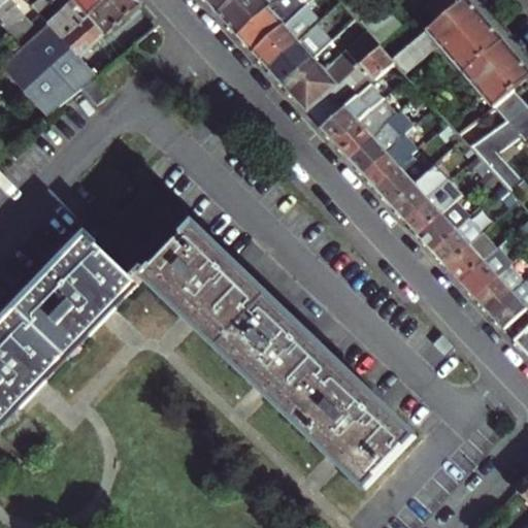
[(0,0),(0,21),(24,47),(51,23),(41,12),(32,21),(12,0),(0,0)]
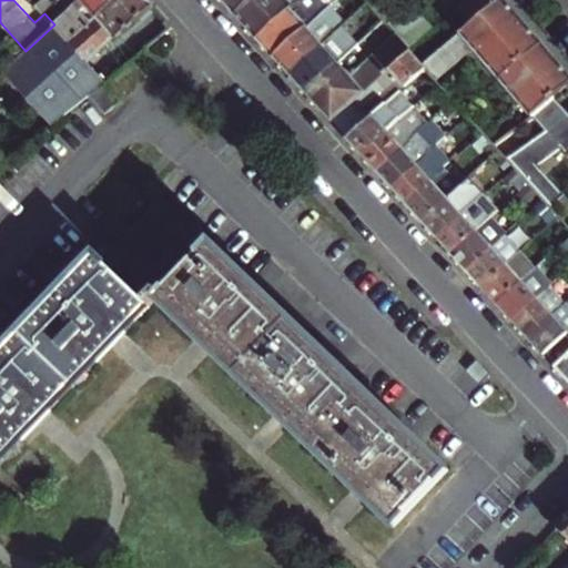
[(26,51),(3,70),(51,123),(89,92),(104,80),(88,60),(152,6),(146,0),(115,0),(70,41),(54,24),(26,51)]
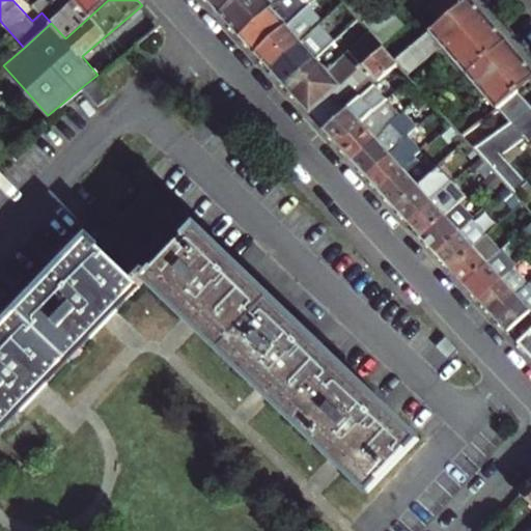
[(53,0),(39,0),(34,5),(42,12),(54,1),(53,0)]
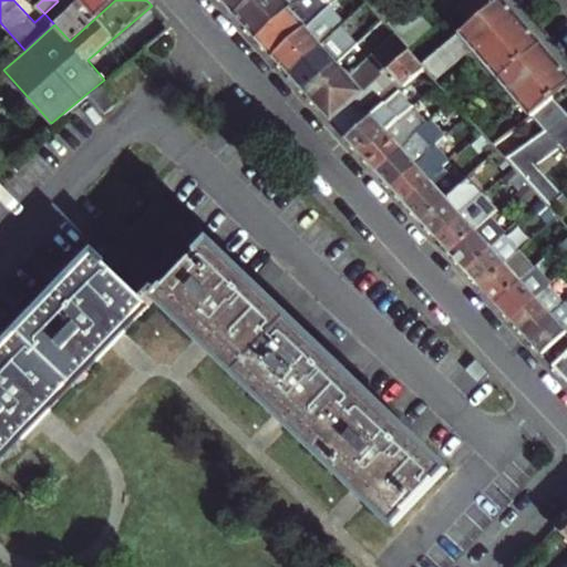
[(79,0),(70,9),(54,24),(70,41),(115,0),(79,0)]
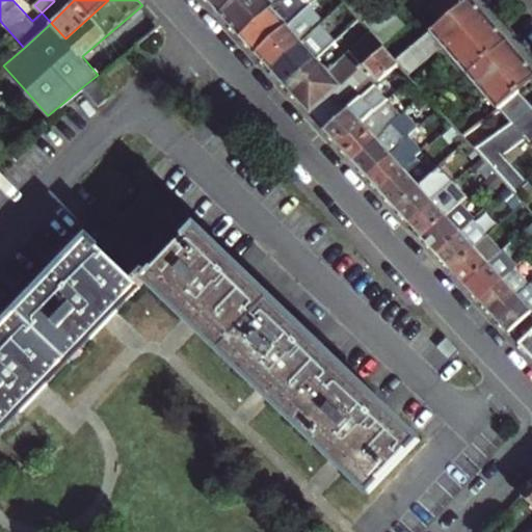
[(58,0),(65,8),(74,0),(58,0)]
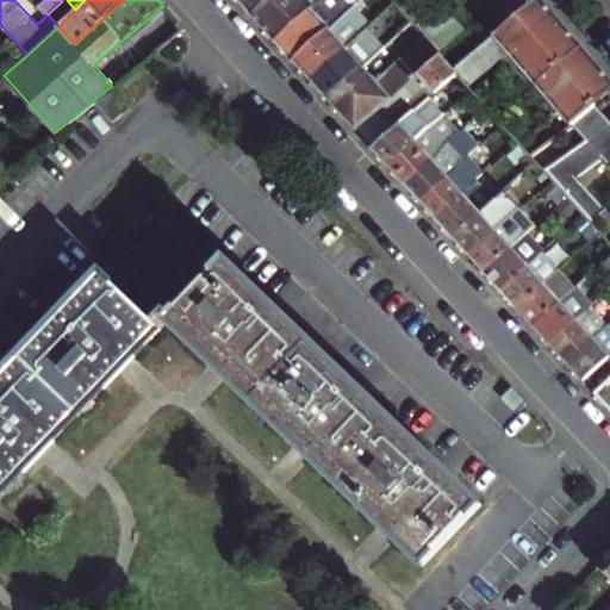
[(238,0),(253,14),(268,0),(238,0)]
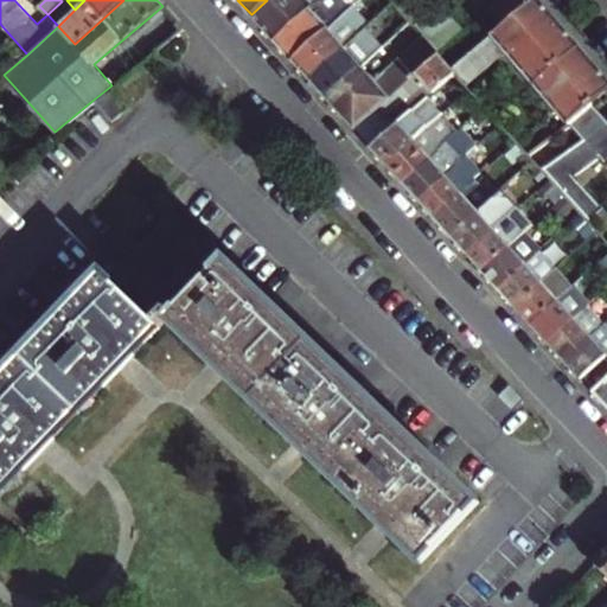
[(267,0),(251,14),(274,40),(310,8),(317,0),(267,0)]
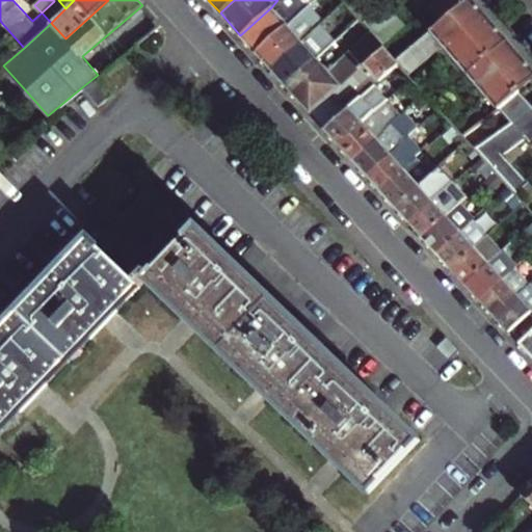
[(256,53),(287,25),(314,0),(296,0),(278,16),(271,7),(240,35),(256,53)]
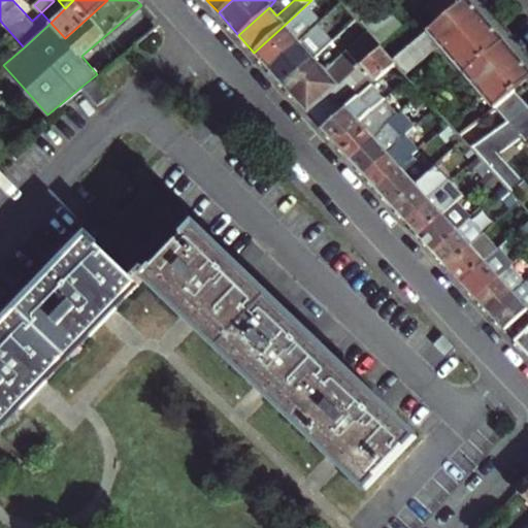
[(341,3),(337,0),(322,0),(332,11),(341,3)]
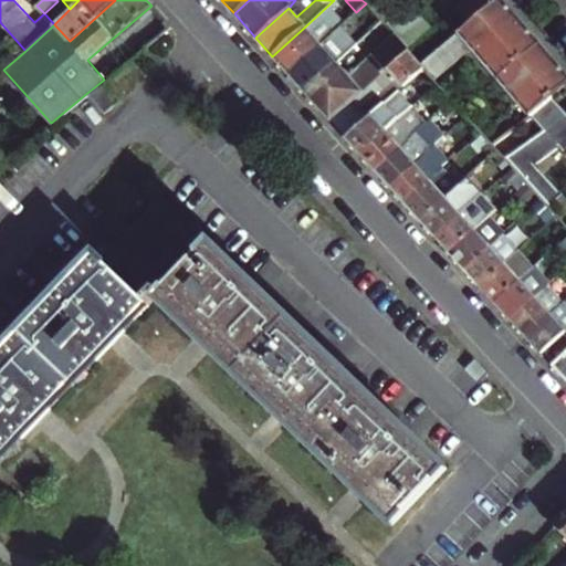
[(384,0),(371,11),(373,12),(381,22),(386,25),(398,16),(384,0)]
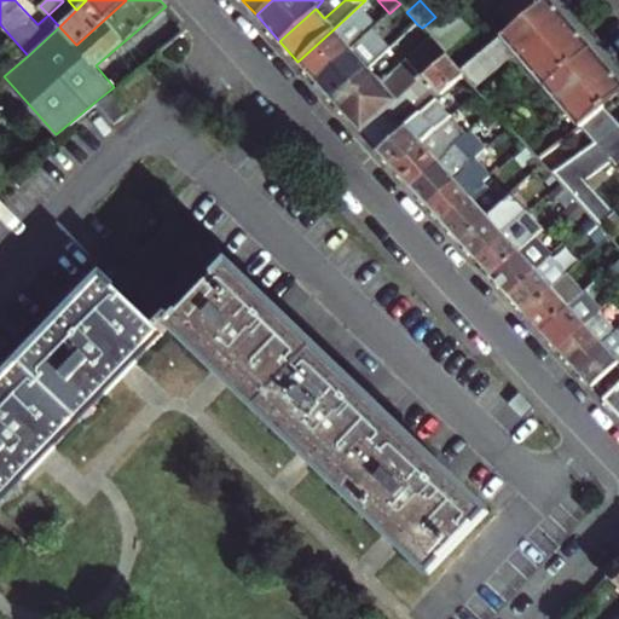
[(464,73),(478,87),(513,58),(512,50),(579,127),(618,92),(618,80),(549,0),(509,0),(499,9),(515,25),(462,70),(464,73)]
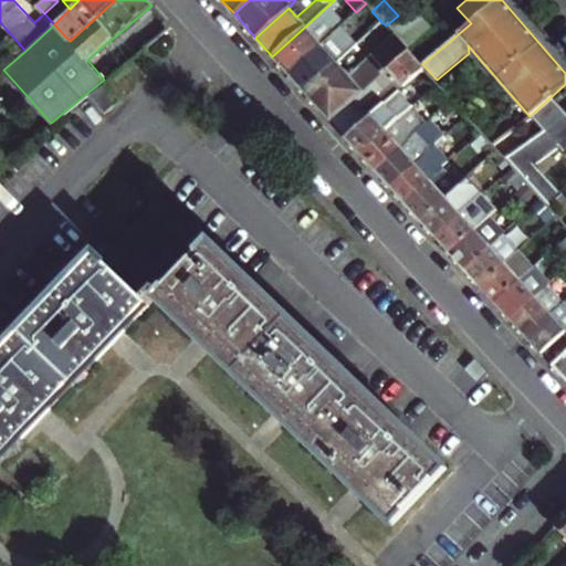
[(371,11),(366,3),(356,12),(350,18),(358,25),(373,12),(371,11)]
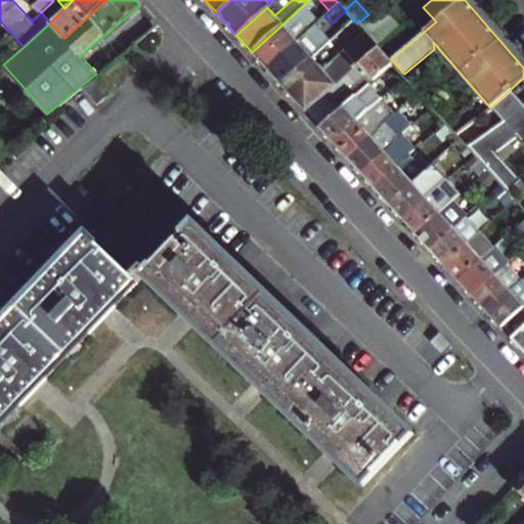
[(368,14),(357,24),(364,32),(377,46),(398,27),(389,15),(379,5),(368,14)]
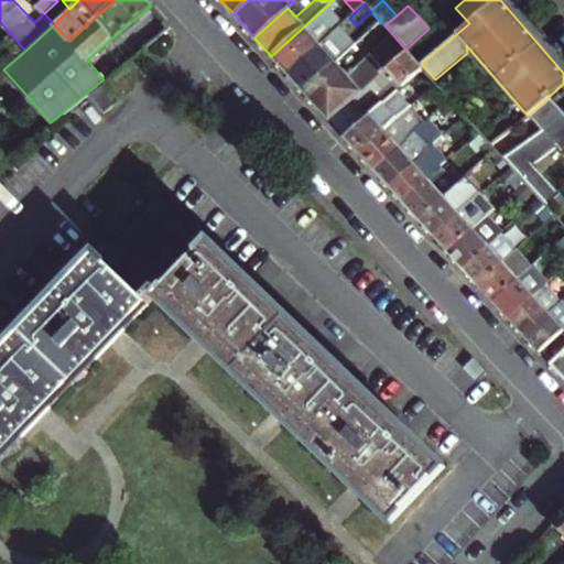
[(310,32),(304,26),(271,56),(288,74),(349,18),(339,7),(310,32)]
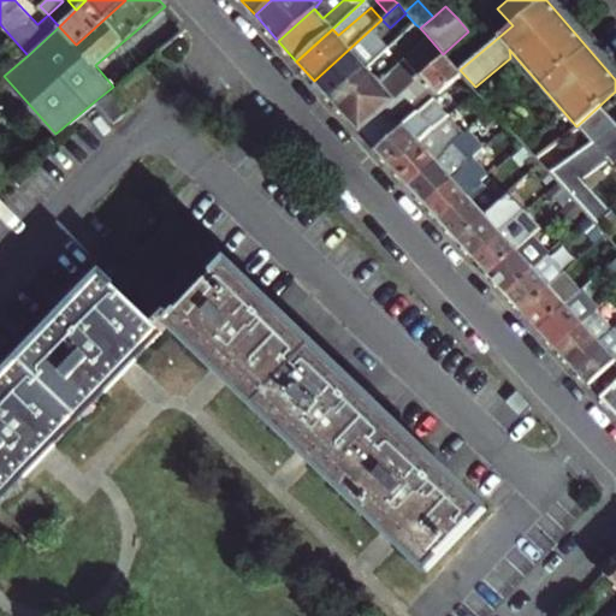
[(390,28),(381,19),(314,81),(331,100),(367,67),(361,59),(392,30),(390,28)]
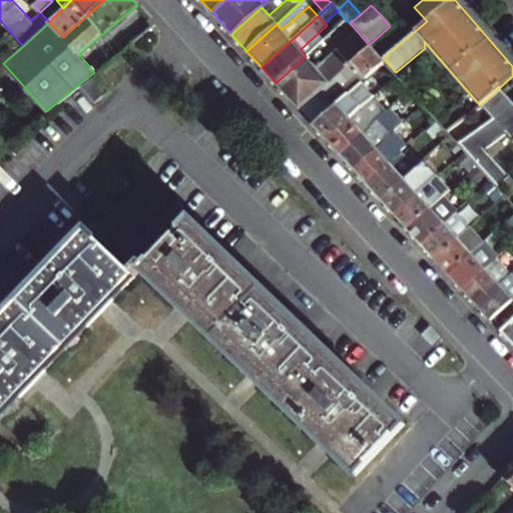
[(357,31),(347,40),(316,67),(306,56),(276,83),(300,108),(352,62),(369,46),(369,45),(357,31)]
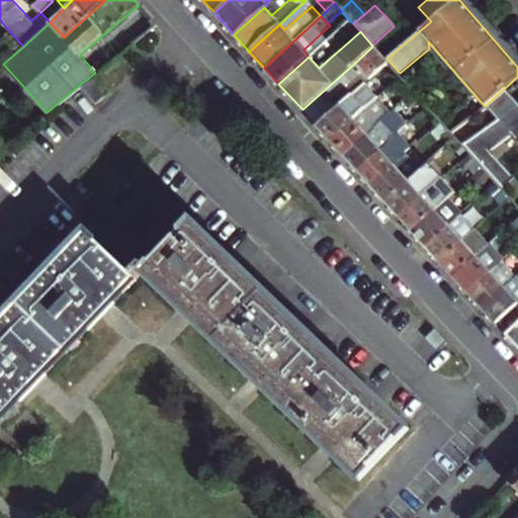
[(369,78),(389,61),(386,59),(374,46),(372,47),(355,63),(362,71),(369,78)]
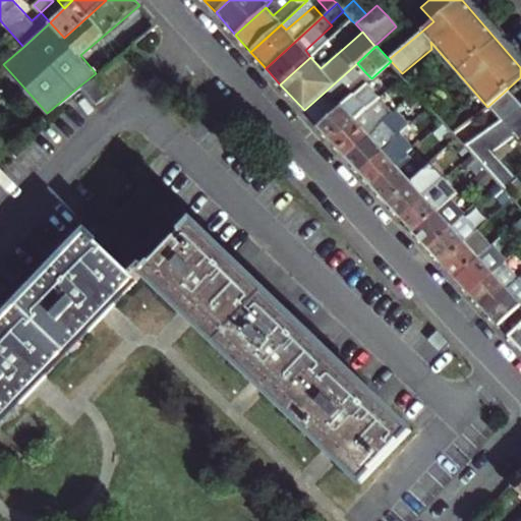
[(319,126),(338,110),(331,102),(353,81),(364,71),(357,63),(304,110),(319,126)]
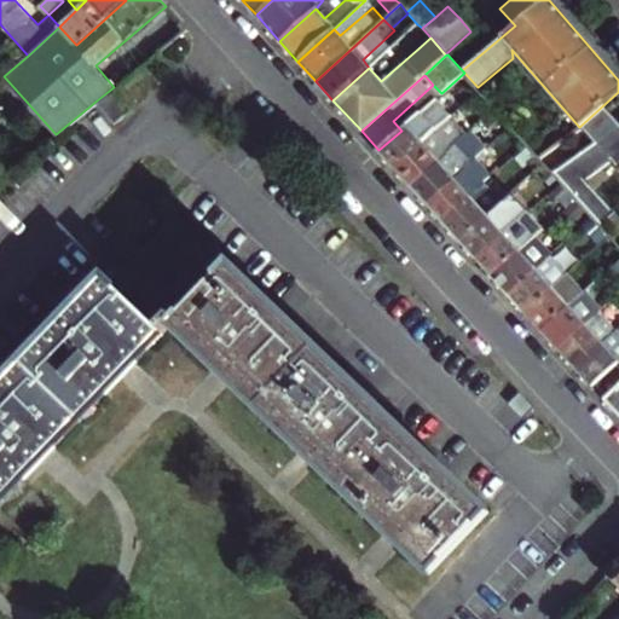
[(433,85),(420,97),(428,105),(441,93),(433,85)]
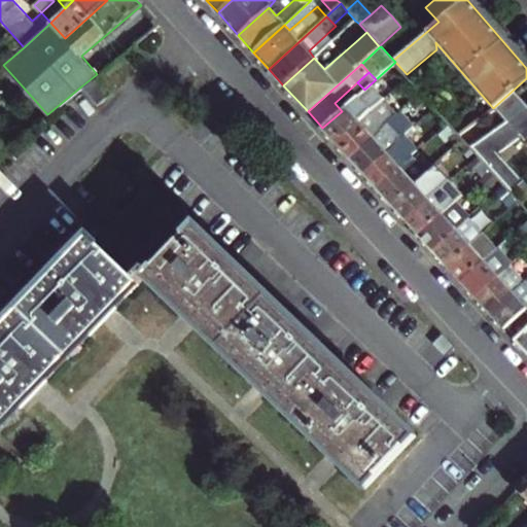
[(111,90),(98,74),(97,74),(82,85),(85,90),(96,102),(111,90)]
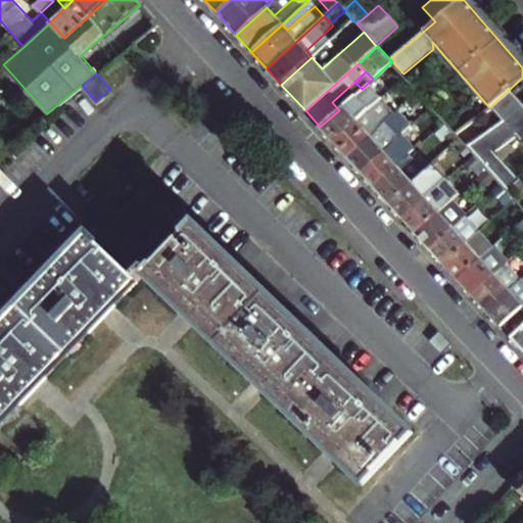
[(334,142),(364,114),(369,109),(364,104),(359,107),(354,103),(359,99),(354,95),(339,110),(320,127),(334,142)]
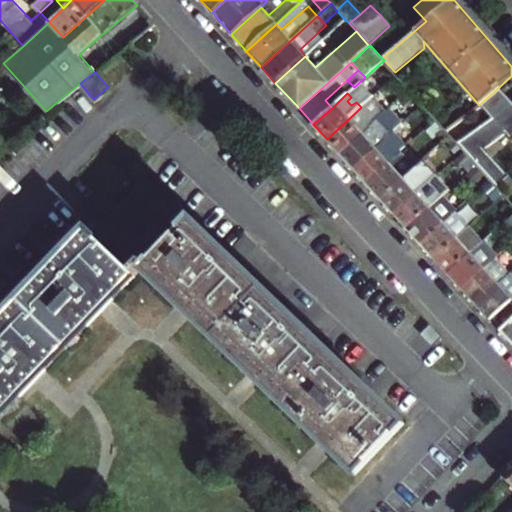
[(351,97),(347,101),(351,105),(356,102),(351,97)]
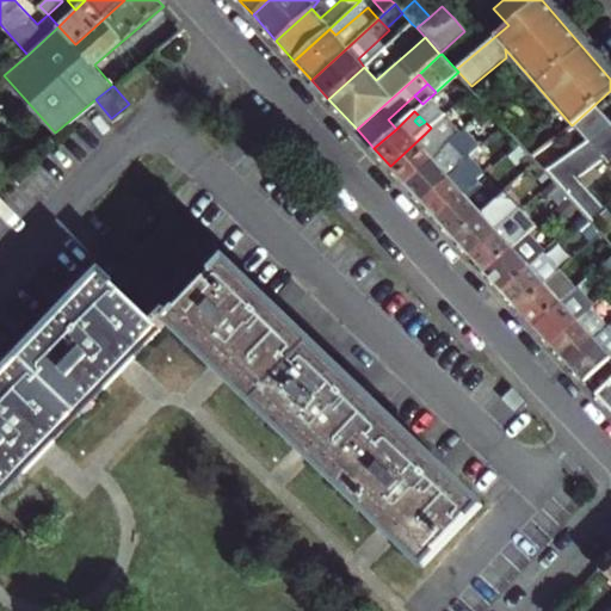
[(557,124),(526,147),(532,154),(549,142),(550,141),(563,131),(557,124)]
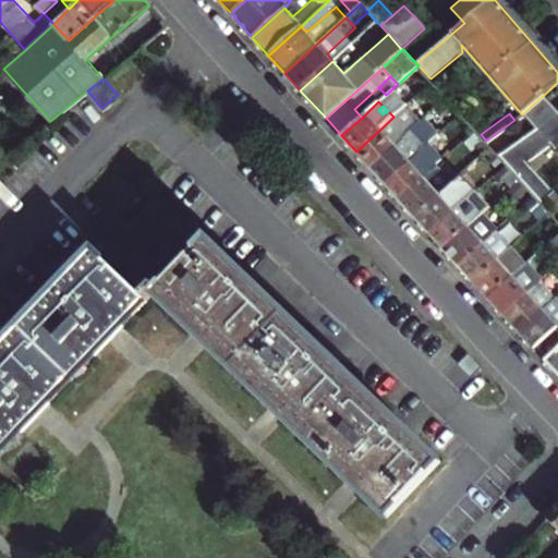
[(388,122),(403,137),(408,133),(393,117),(388,122)]
